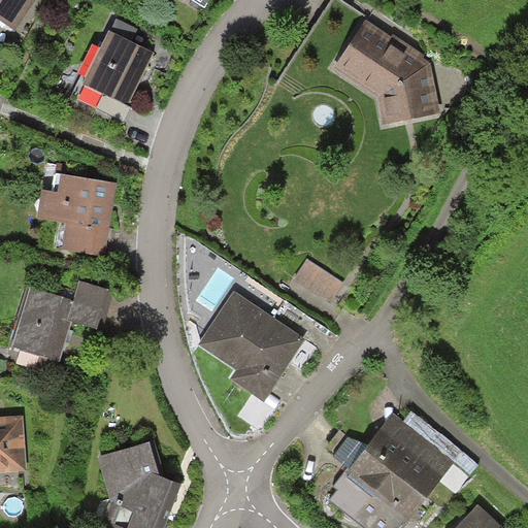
[(0,0),(0,21),(14,30),(34,0),(0,0)]
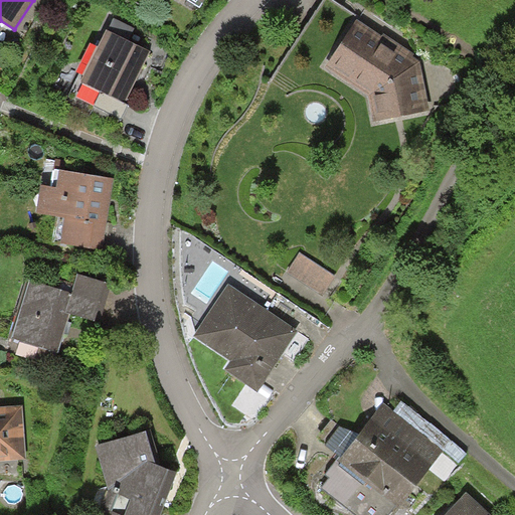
[(324,69),(371,100),(377,125),(413,116),(399,58),(352,27),(324,69)]
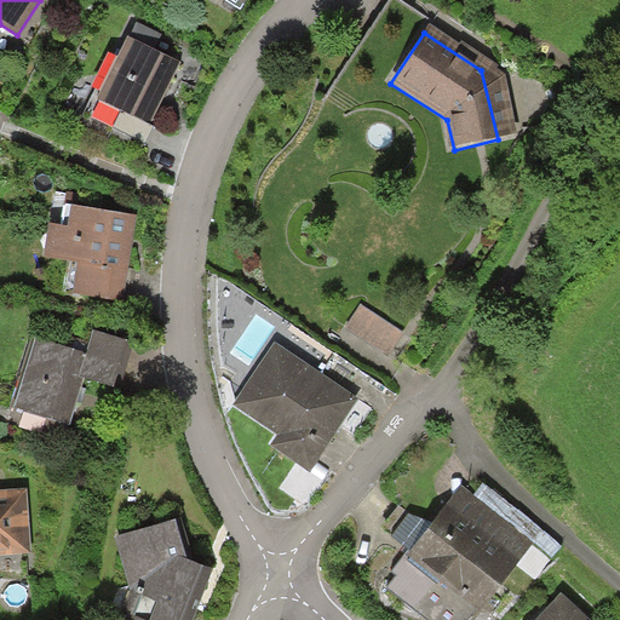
[(183,65),(124,35),(93,93),(154,124),(183,65)]
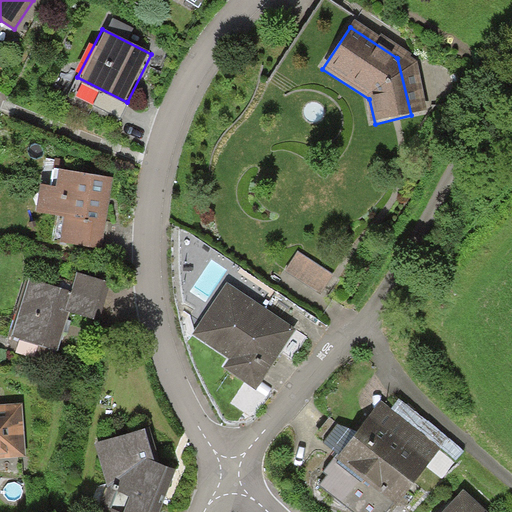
[(108,176),(55,168),(53,184),(40,182),(36,210),(63,214),(59,240),(97,246),(108,176)]
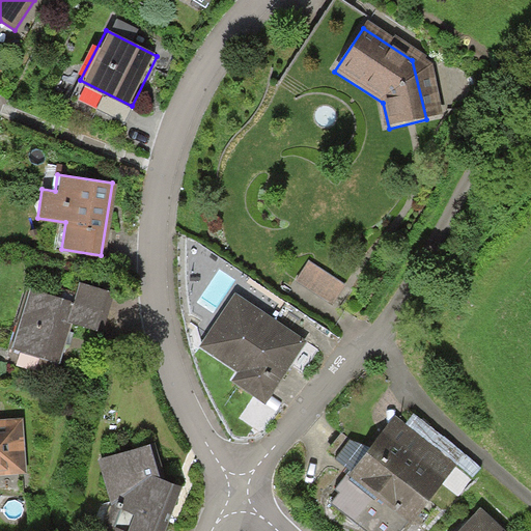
[(308,264),(297,283),(332,304),(343,285),(308,264)]
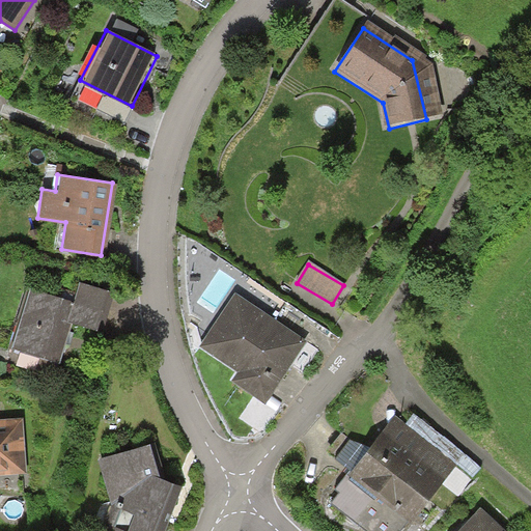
[(218,274),(207,290),(222,300),(232,282),(218,274)]
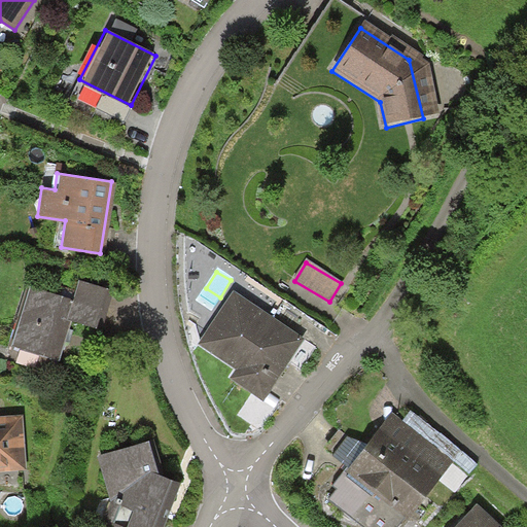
[(72,297),(27,284),(8,343),(57,357),(69,318),(101,328),(112,292),(77,281),(72,297)]
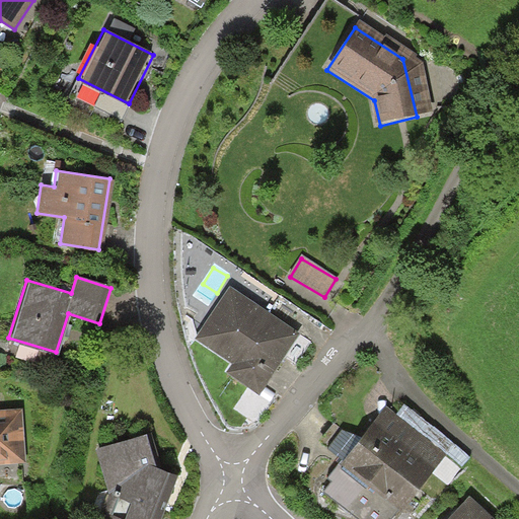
[(296,345),(230,300),(200,344),(232,366),(224,377),(258,399),(296,345)]
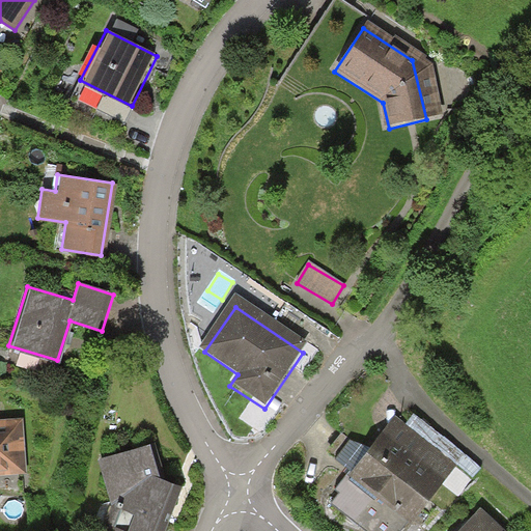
[(450,465),(391,419),(344,477),(403,524),(450,465)]
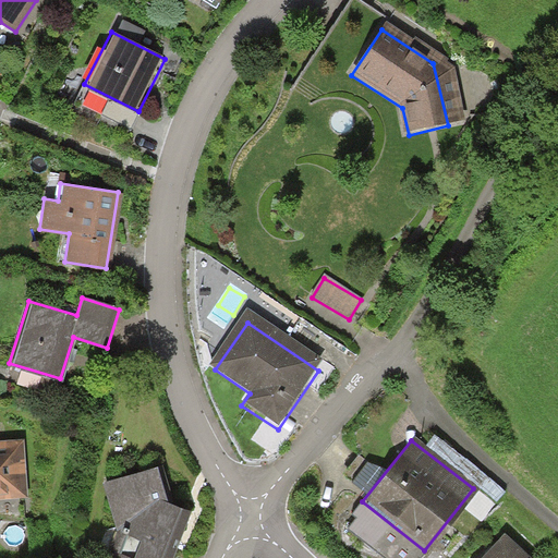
[(0,499),(28,499),(27,447),(0,447),(0,499)]
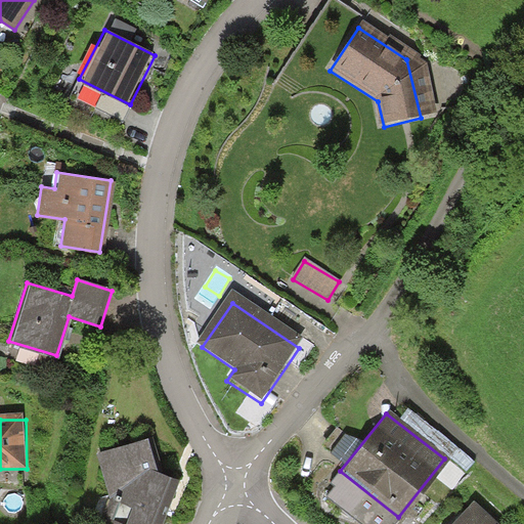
[(149,435),(98,453),(112,494),(100,516),(122,523),(155,523),(175,477),(158,467),(149,435)]
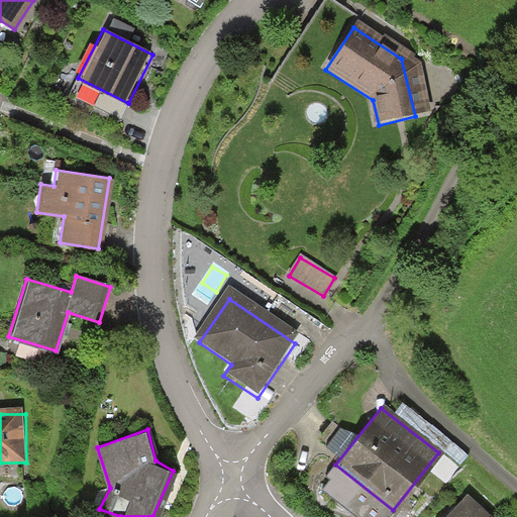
[(488,516),(466,496),(444,516),(488,516)]
